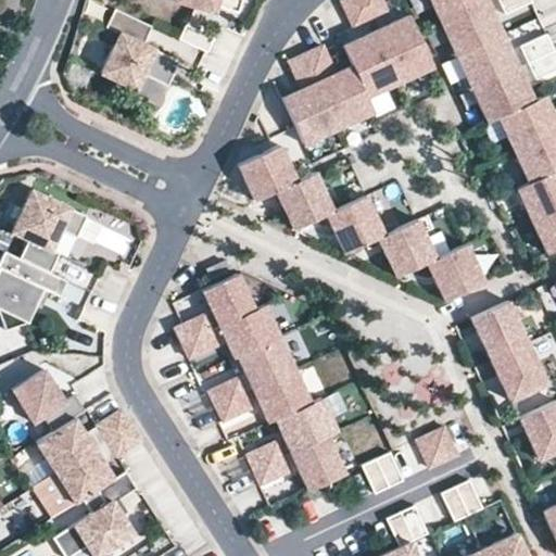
[(240,0),(173,0),(213,12),(215,5),(237,12),(240,0)]
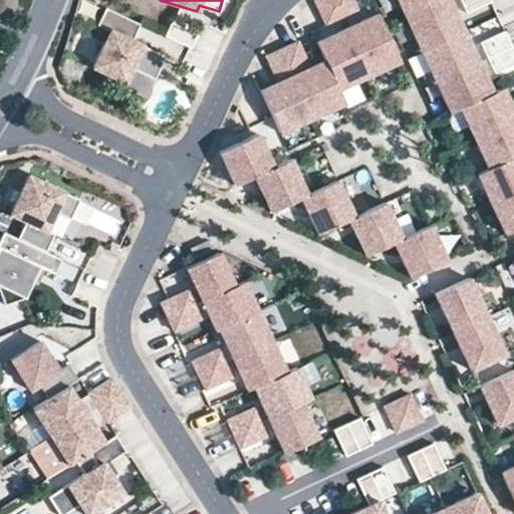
[(316,0),(314,1),(326,26),(341,18),(332,0),(316,0)]
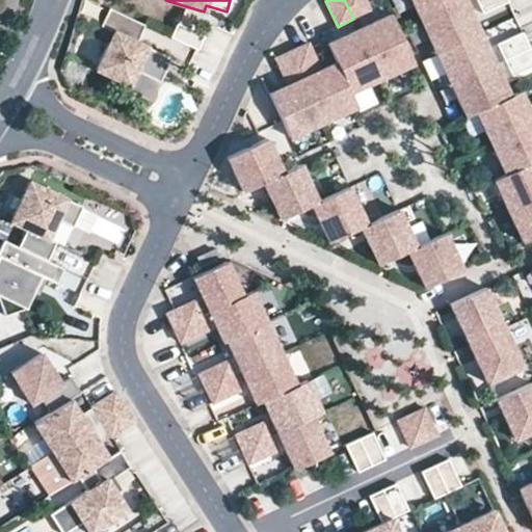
[(365,0),(344,0),(353,19),(370,11),(365,0)]
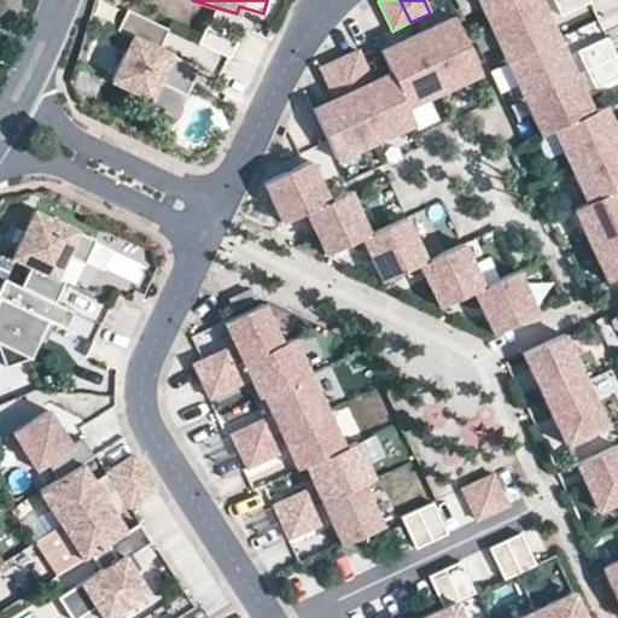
[(474,0),(488,27),(541,1),(540,0),(474,0)]
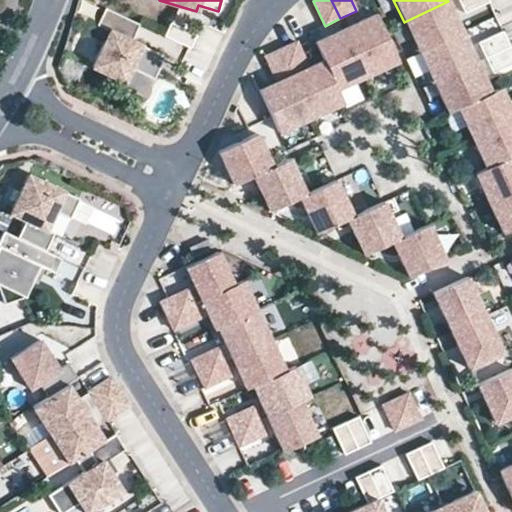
[(488,0),(457,0),(463,13),(489,1),(488,0)]
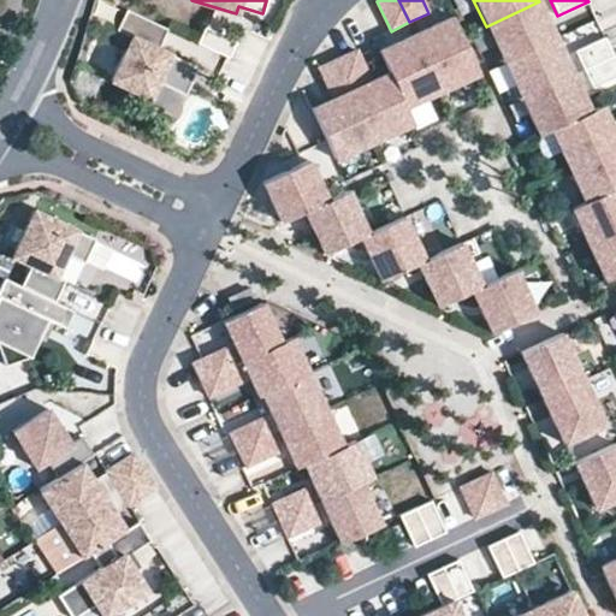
[(486,27),(503,63),(556,39),(539,1),(486,27)]
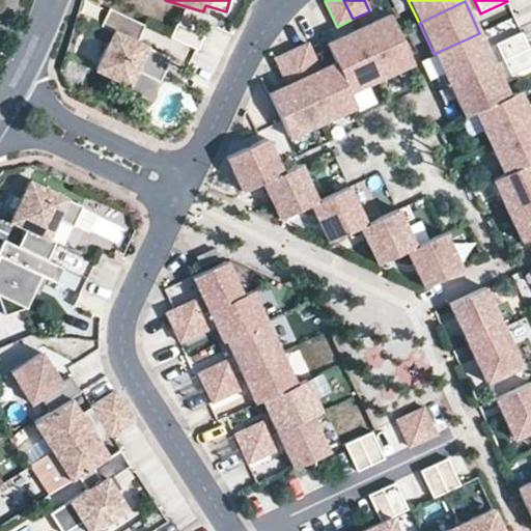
[(107,7),(99,25),(110,30),(92,68),(128,86),(135,71),(159,82),(170,58),(136,42),(144,25),(107,7)]
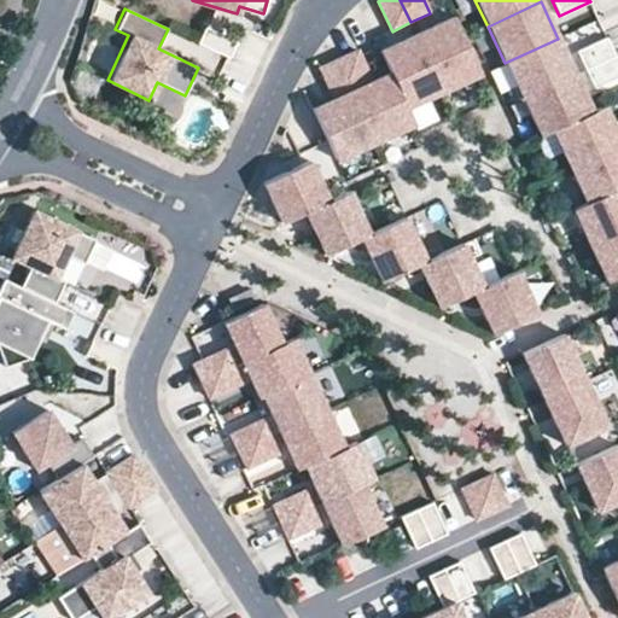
[(453,16),(417,34),(443,91),(479,74),(453,16)]
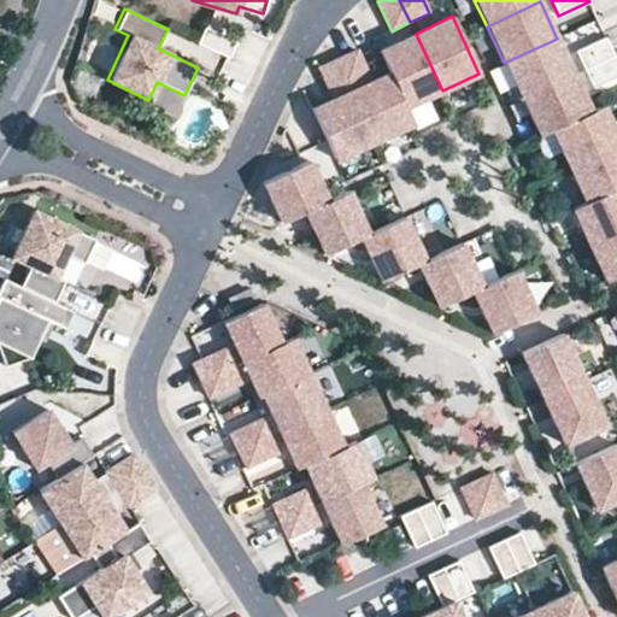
[(198,43),(228,58),(236,41),(205,27),(198,43)]
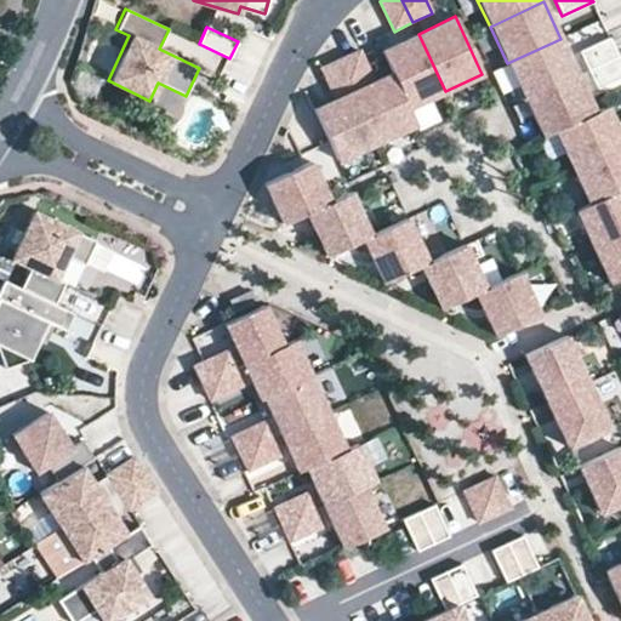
[(419,34),(381,51),(392,73),(408,108),(445,91),(419,34)]
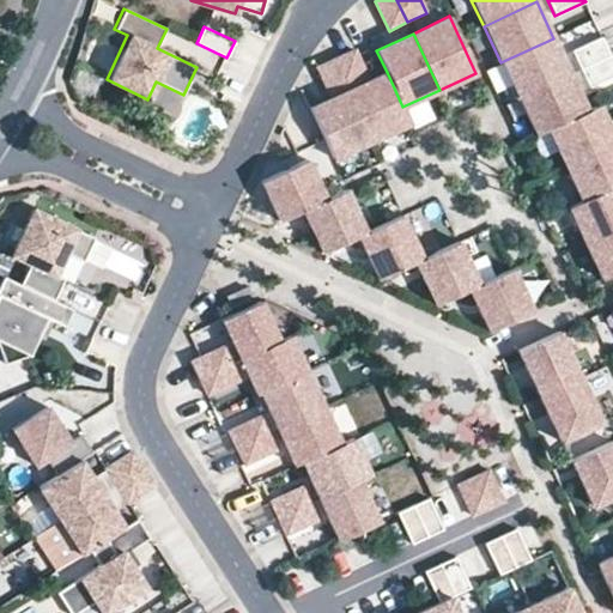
[(580,70),(611,55),(602,37),(571,52),(580,70)]
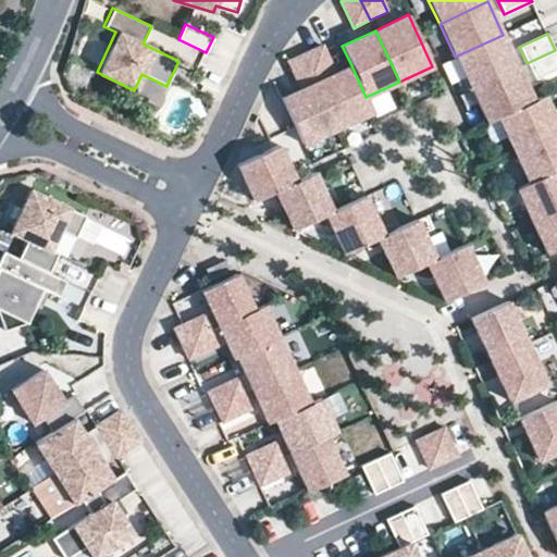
[(455,57),(470,89),(518,67),(503,35),(455,57)]
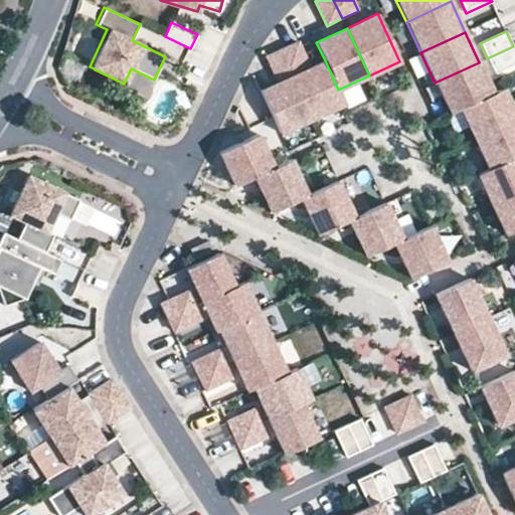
[(314,118),(345,104),(338,90),(325,60),(308,68),(298,45),(284,52),(314,118)]
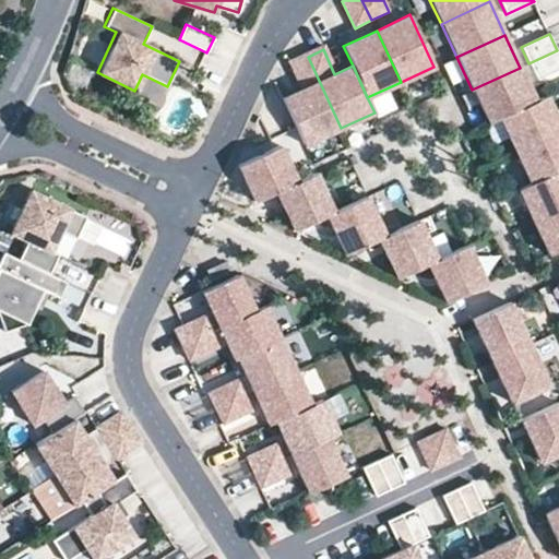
[(558,56),(557,50),(528,63),(537,80),(558,69),(558,56)]
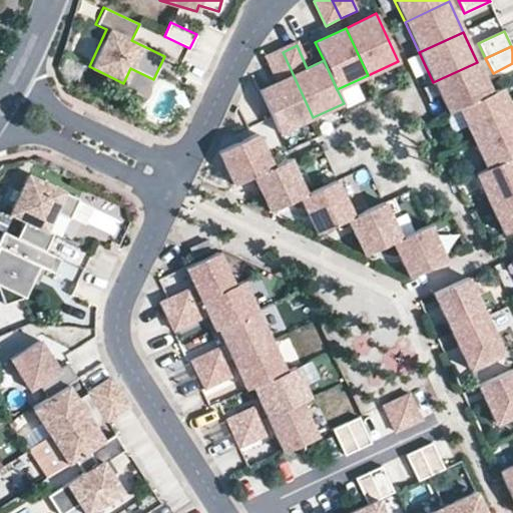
[(280,133),(313,117),(283,52),(269,58),(281,84),(261,93),(280,133)]
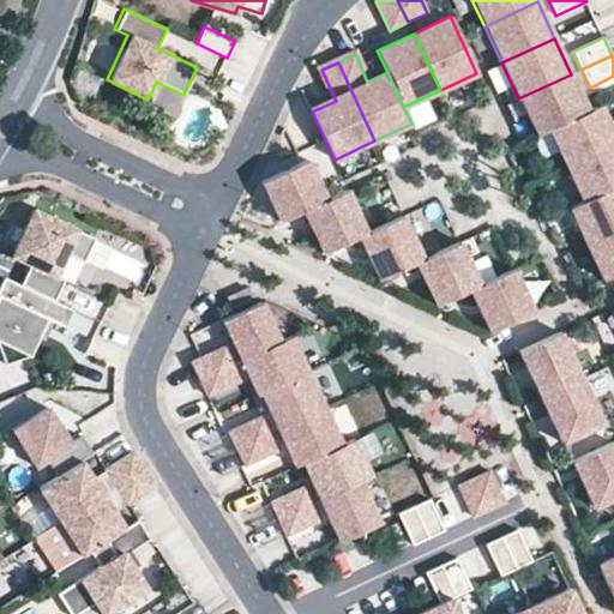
[(518,98),(535,134),(549,128),(588,110),(571,74),(518,98)]
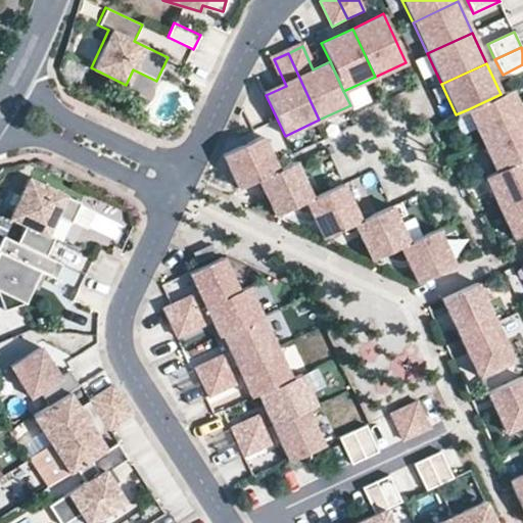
[(468,109),(482,140),(522,121),(522,101),(518,104),(511,89),(501,94),(468,109)]
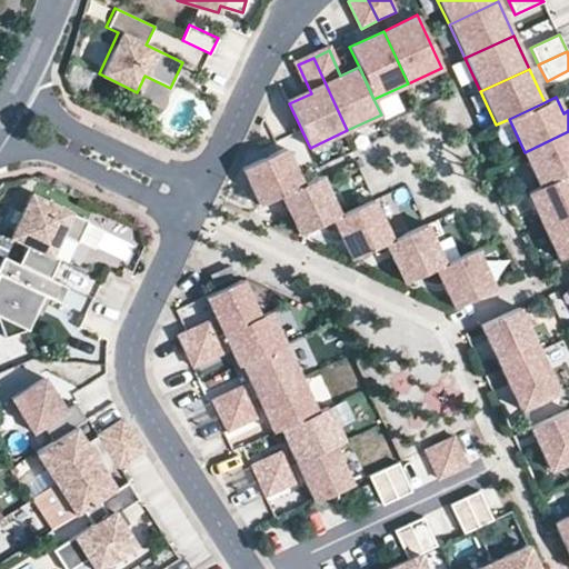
[(568,131),(525,152),(540,187),(568,172),(568,131)]
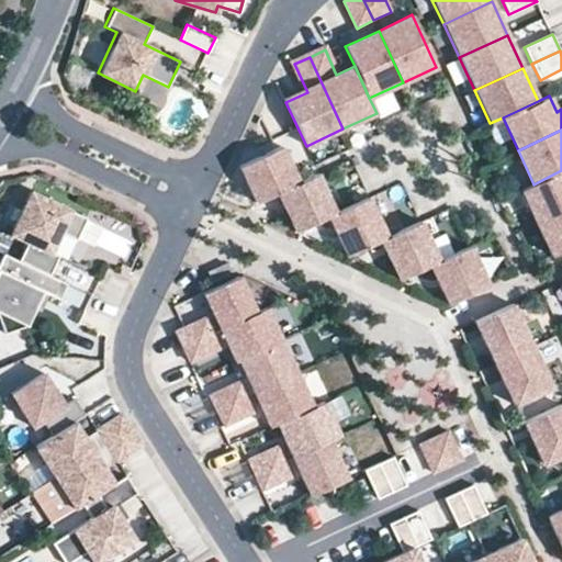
[(278,192),(299,182),(281,146),(239,166),(256,202),(278,192)]
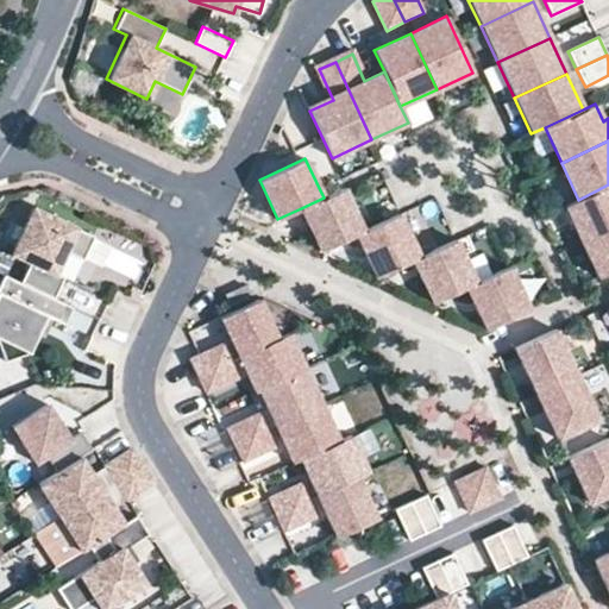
[(608,184),(565,206),(581,242),(608,227),(608,184)]
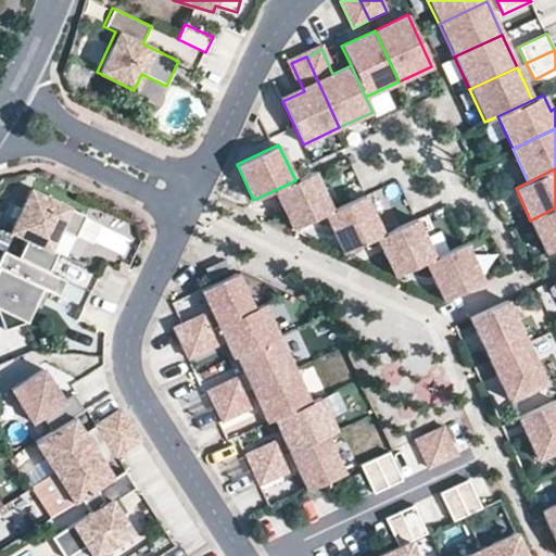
[(275,190),(292,229),(325,214),(331,211),(314,172),(295,180),(275,190)]
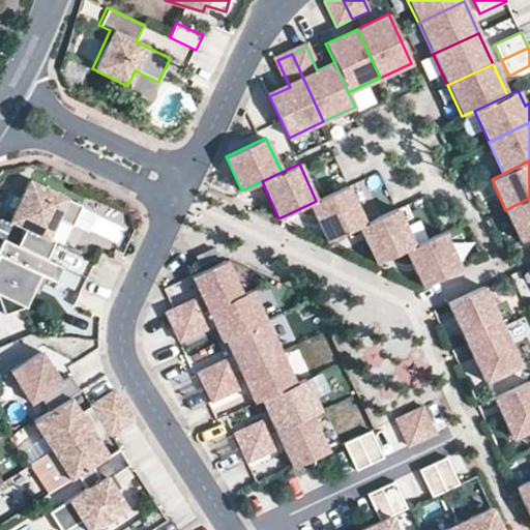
[(27,181),(8,219),(25,228),(17,245),(46,259),(55,241),(47,237),(55,221),(70,228),(81,206),(27,181)]
